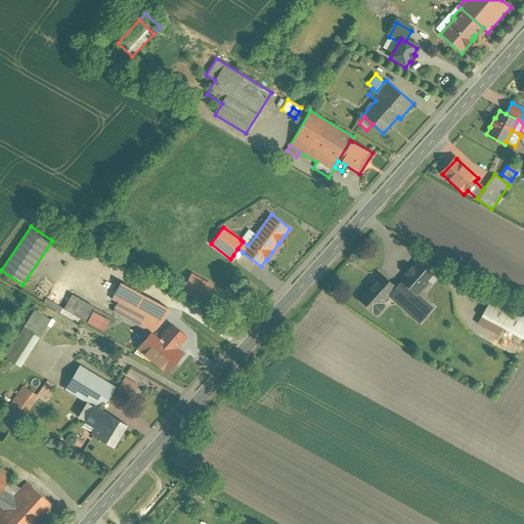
[(243,242),(248,246),(256,235),(249,229),(241,239),(243,242)]
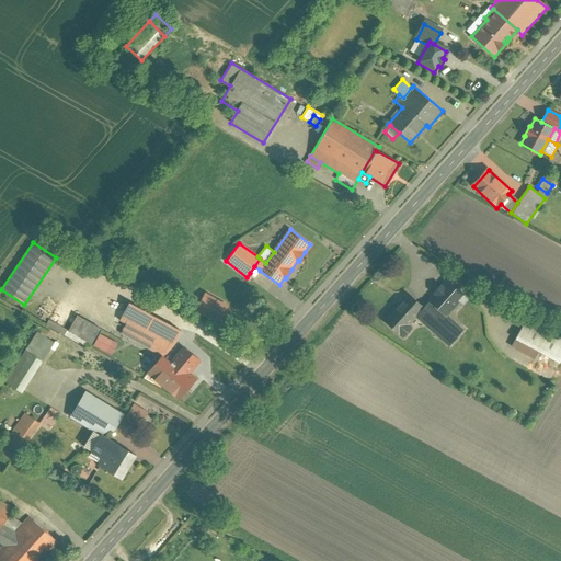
[(260,270),(254,266),(250,273),(255,277),(260,271),(260,270)]
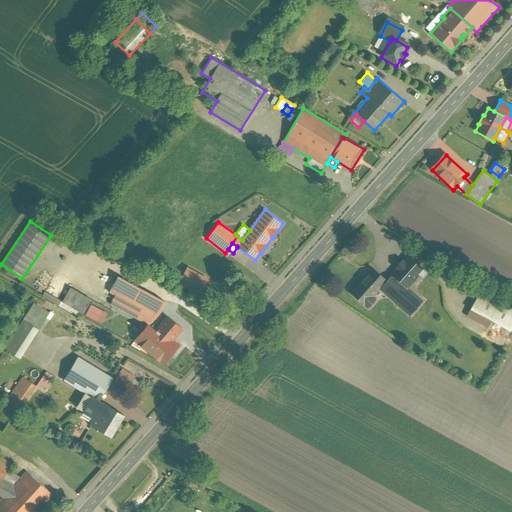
[(397,268),(392,274),(407,287),(418,274),(423,269),(409,256),(404,261),(402,260),(396,267),(397,268)]
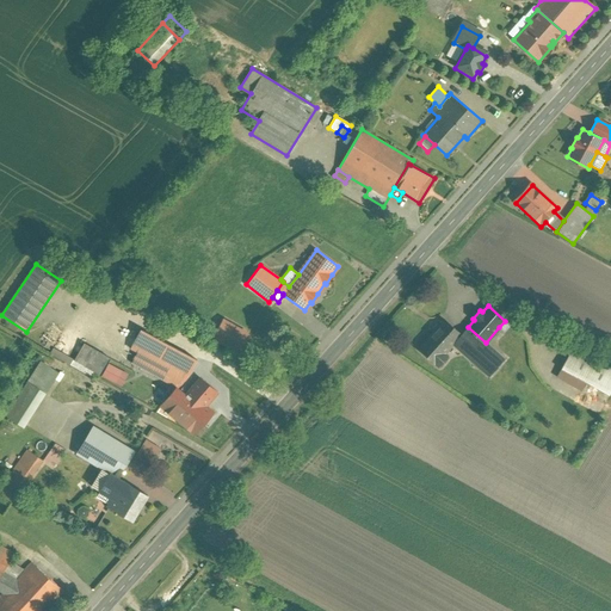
[(445,319),(418,350),(438,366),(448,356),(444,353),(454,343),(462,334),(445,319)]
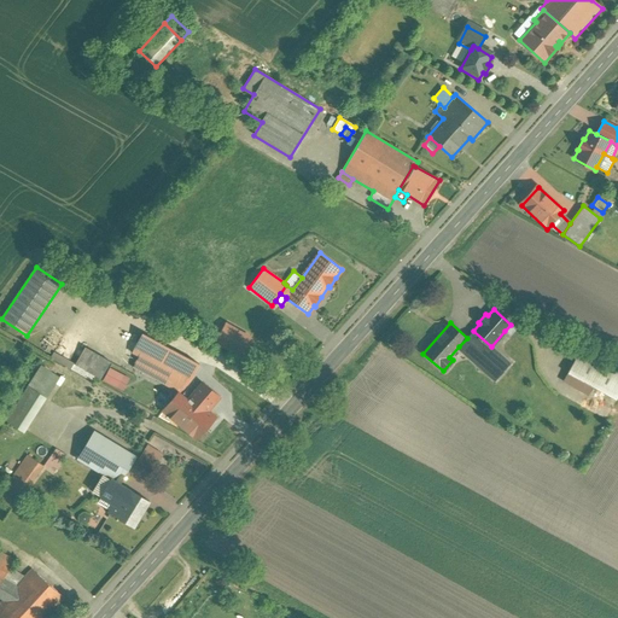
[(226,325),(215,343),(239,356),(249,337),(226,325)]
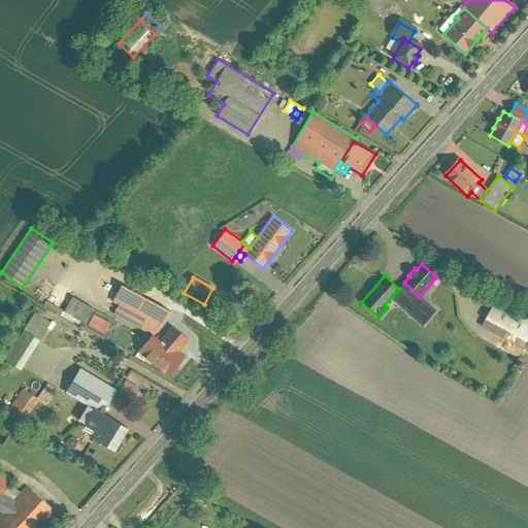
[(441,282),(436,277),(431,283),(436,287),(441,282)]
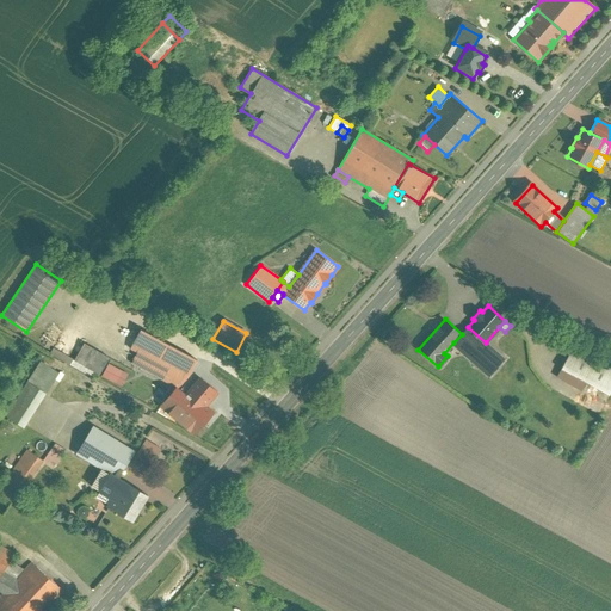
[(462,334),(454,343),(491,375),(504,359),(486,343),(468,327),(462,334)]
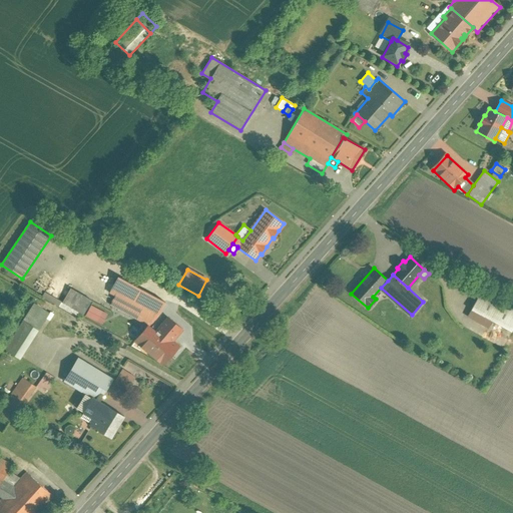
[(167,306),(163,303),(164,302),(118,277),(109,293),(115,296),(109,305),(147,326),(154,317),(156,319),(167,306)]
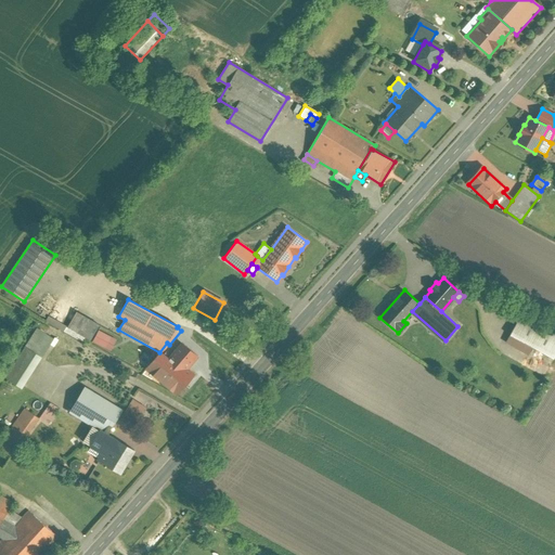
[(515,324),(508,335),(532,348),(553,360),(554,356),(554,330),(523,311),(515,324)]
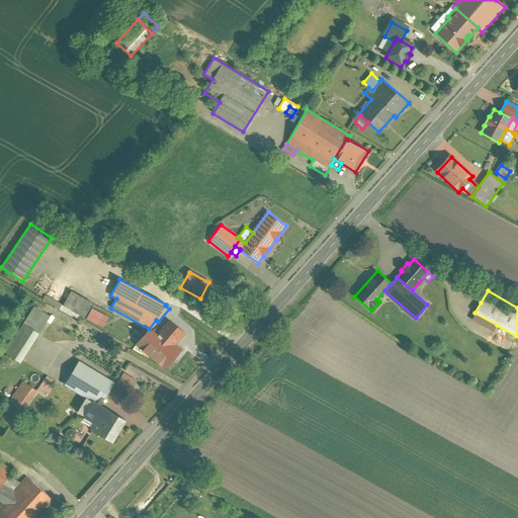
[(80,316),(84,318),(92,304),(71,291),(63,306),(80,316)]
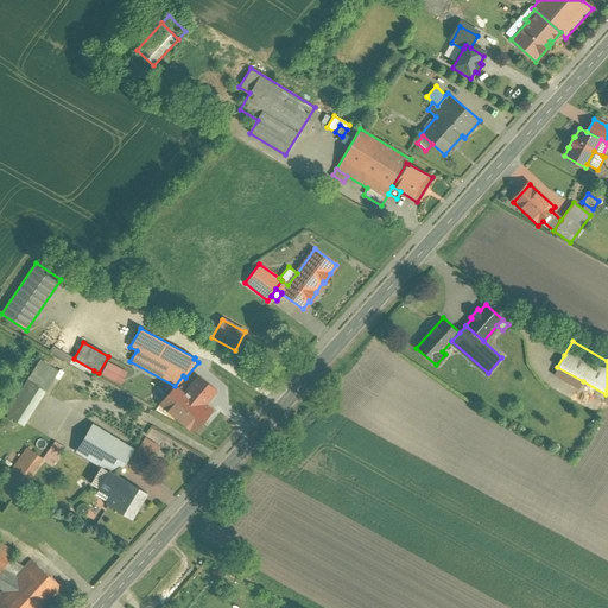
[(90,375),(94,371),(74,359),(54,347),(51,353),(90,375)]
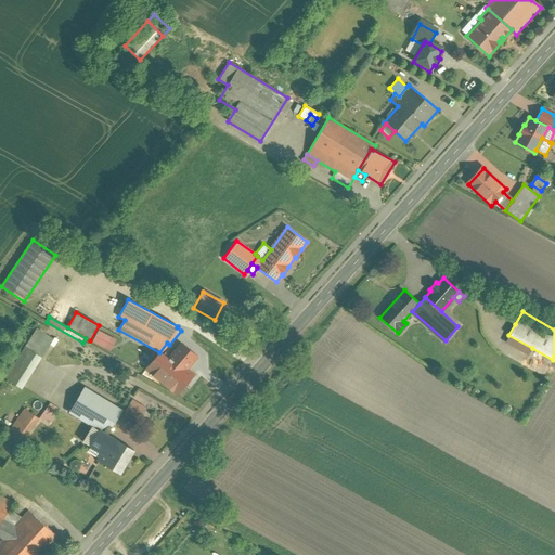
[(170,358),(168,360),(190,378),(193,375),(196,378),(214,359),(221,348),(195,326),(194,328),(190,324),(184,332),(181,330),(181,331),(169,345),(165,350),(167,352),(166,353),(170,358)]
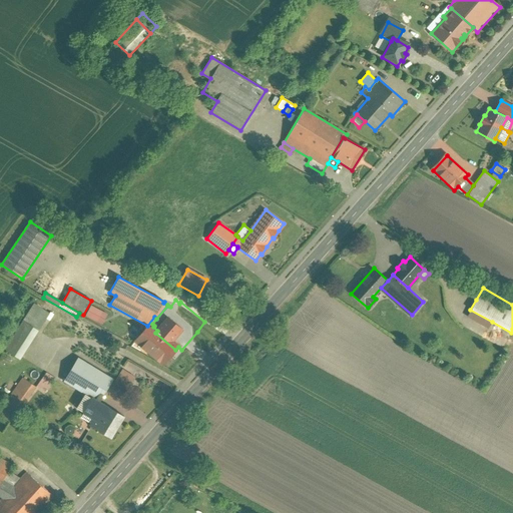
[(34,304),(5,350),(20,360),(50,314),(34,304)]
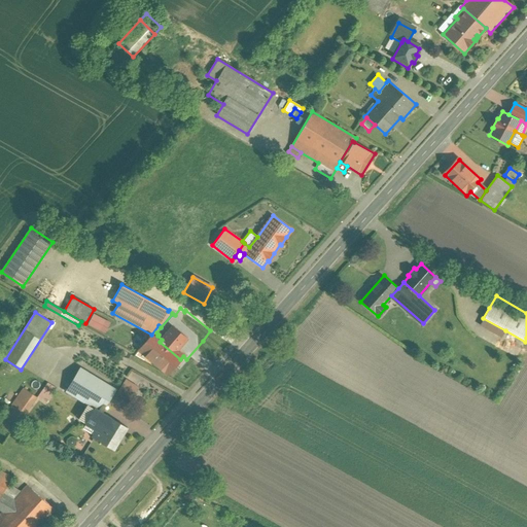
[(94,313),(88,323),(103,331),(108,321),(94,313)]
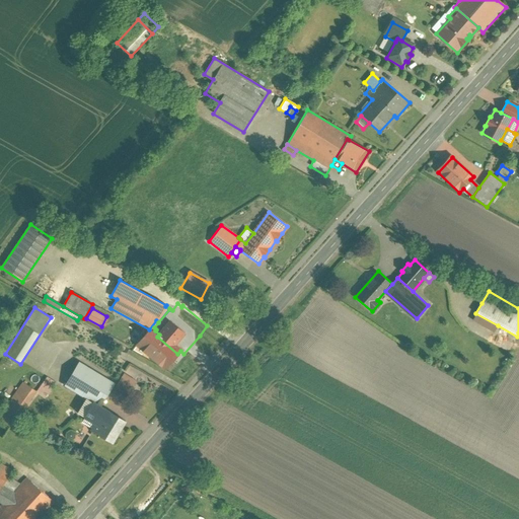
[(498,325),(475,313),(472,319),(495,331),(498,325)]
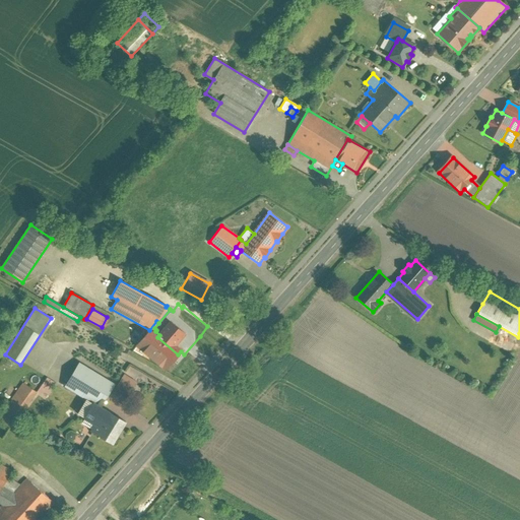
[(217,335),(207,326),(200,336),(209,344),(217,335)]
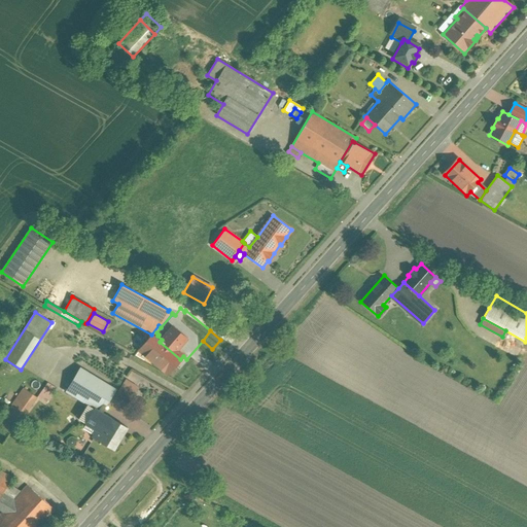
[(150,336),(138,350),(168,375),(180,359),(160,342),(150,336)]
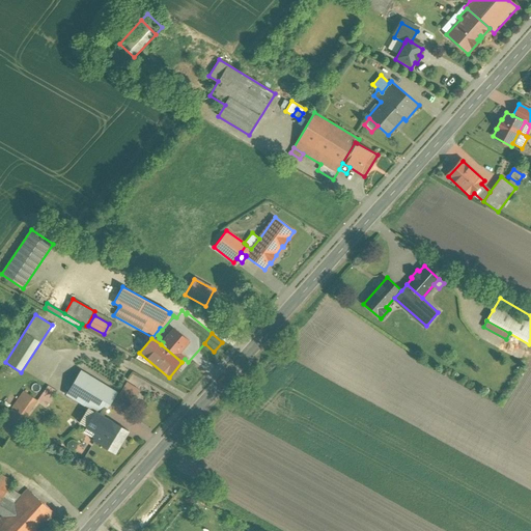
[(95,412),(104,417),(118,393),(81,369),(66,394),(89,408),(95,412)]
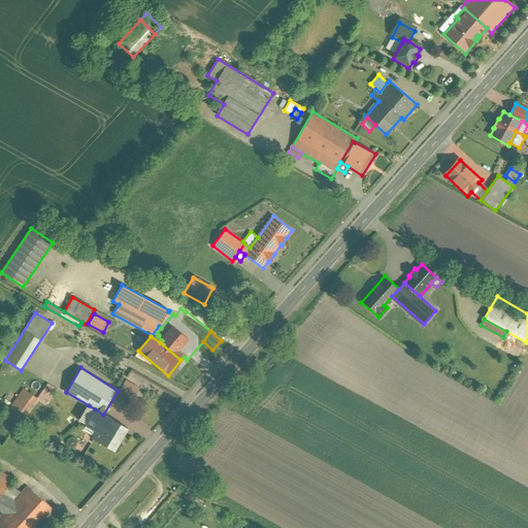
[(126,380),(119,391),(132,398),(138,388),(126,380)]
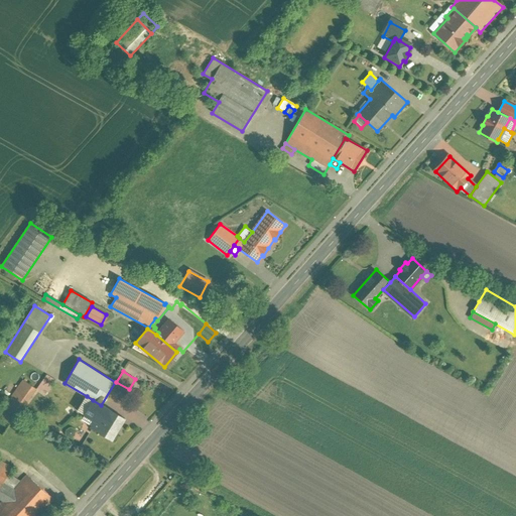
[(47,375),(36,390),(45,397),(56,381),(47,375)]
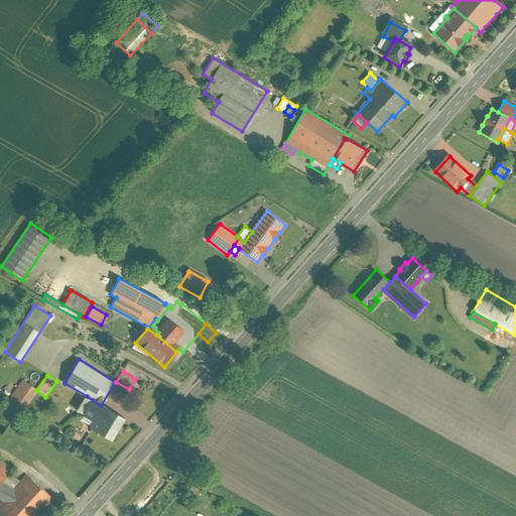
[(36,389),(23,380),(0,413),(0,416),(12,424),(36,389)]
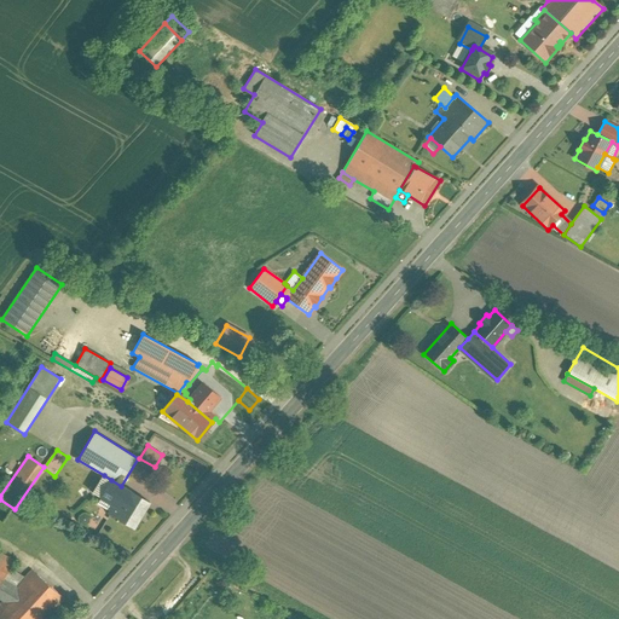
[(100,497),(111,480),(104,475),(93,493),(100,497)]
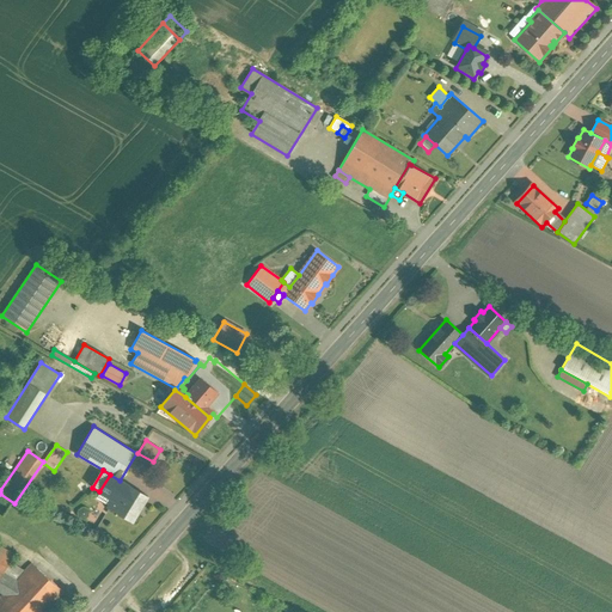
[(108,508),(132,522),(148,496),(124,482),(123,483),(120,481),(110,475),(99,491),(96,497),(110,506),(108,508)]
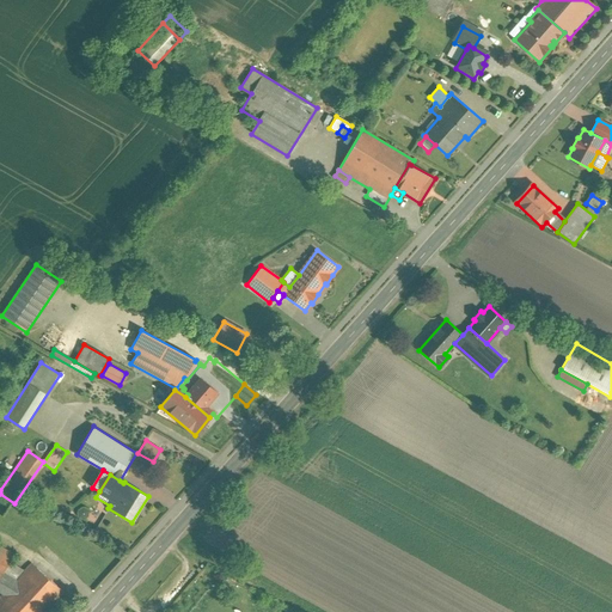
[(0,591),(4,593),(24,570),(10,562),(14,555),(0,545),(0,591)]
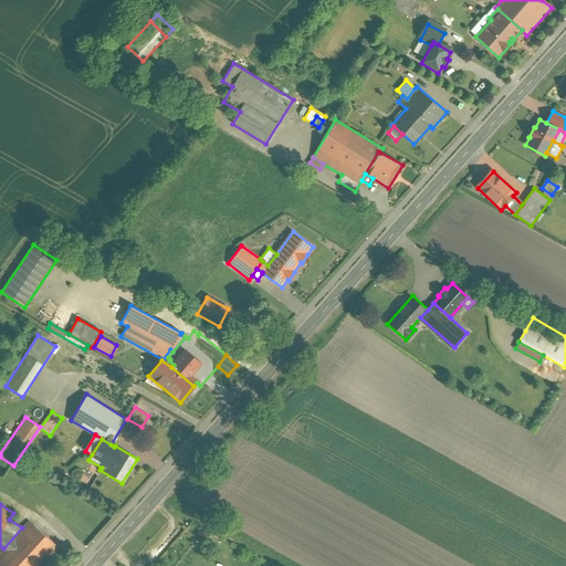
[(0,565),(43,565),(52,557),(59,564),(66,555),(29,521),(22,527),(3,548),(0,552),(0,565)]
